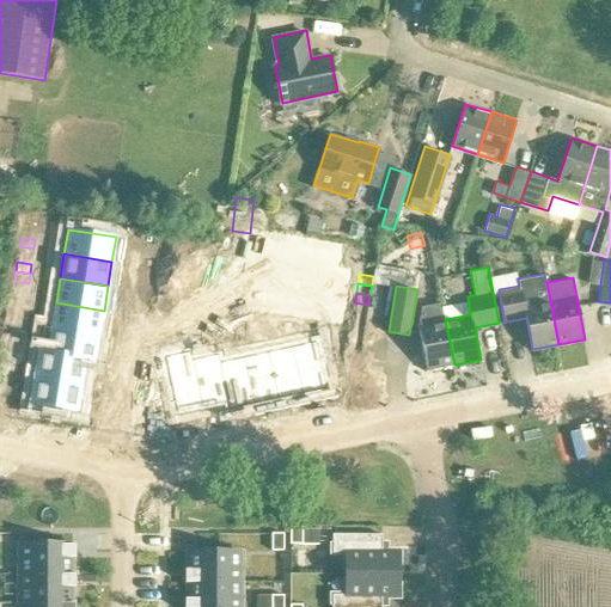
[(454,365),(445,319),(444,319),(441,301),(421,305),(419,324),(427,369),(454,365)]
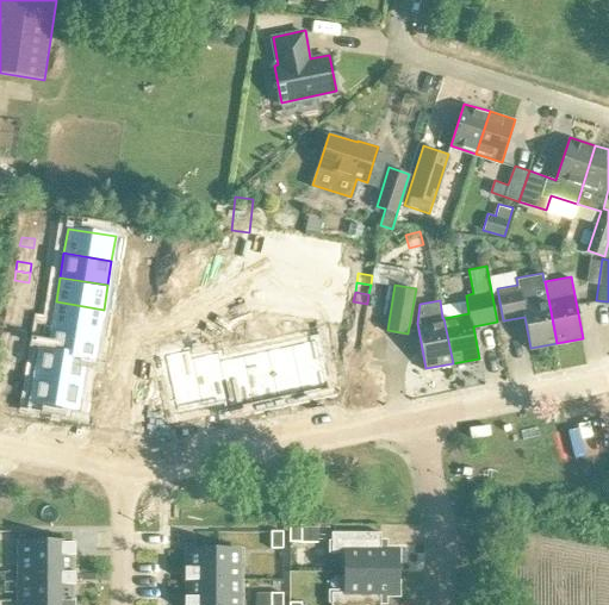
[(56,301),(51,325),(99,334),(104,310),(56,301)]
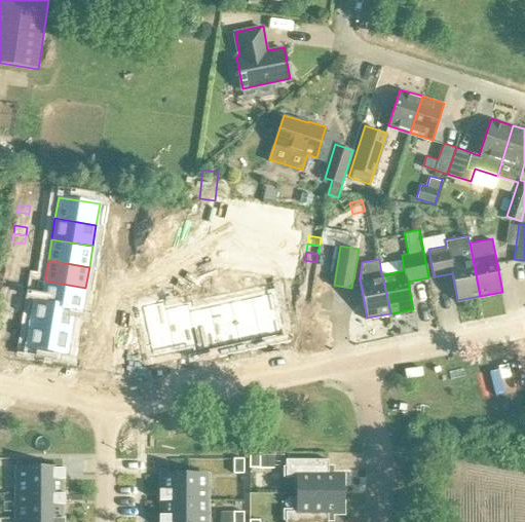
[(304,260),(303,267),(315,269),(316,262),(304,260)]
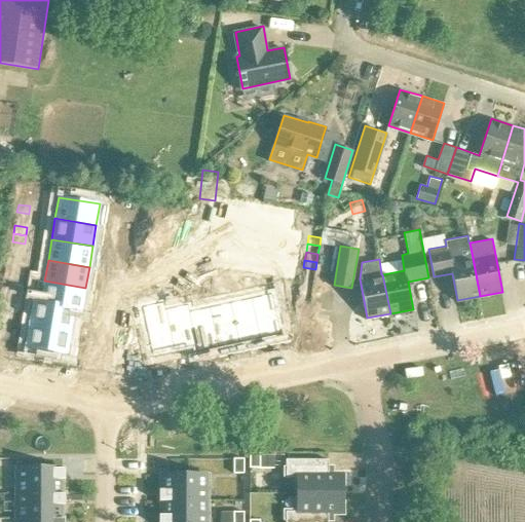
[(8,267),(6,274),(19,276),(20,269),(8,267)]
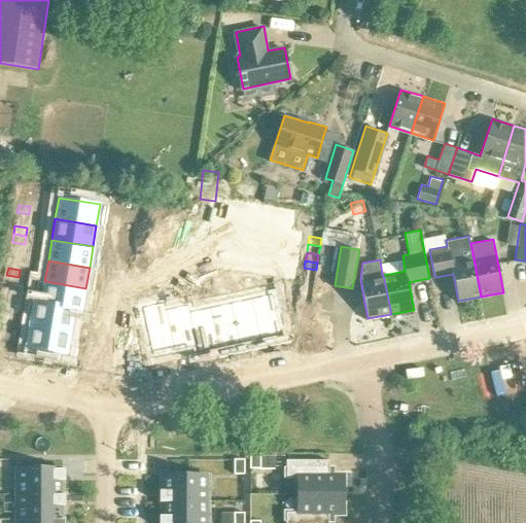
[(304,268),(303,276),(314,278),(316,270),(304,268)]
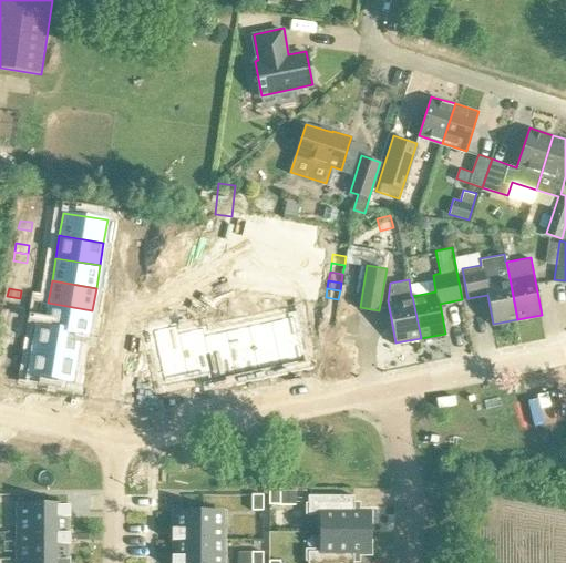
[(7,296),(6,305),(19,307),(20,298),(7,296)]
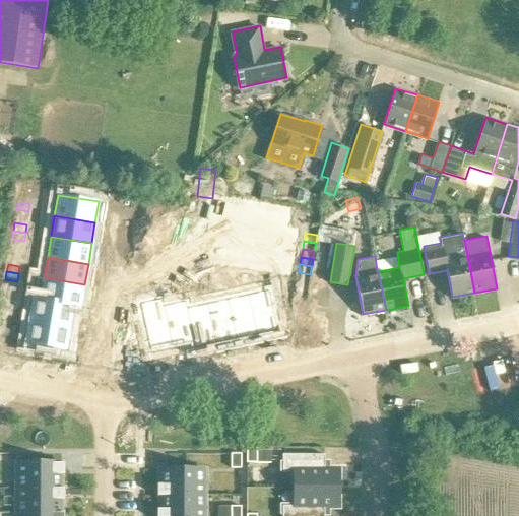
[(299,272),(297,280),(309,282),(310,274),(299,272)]
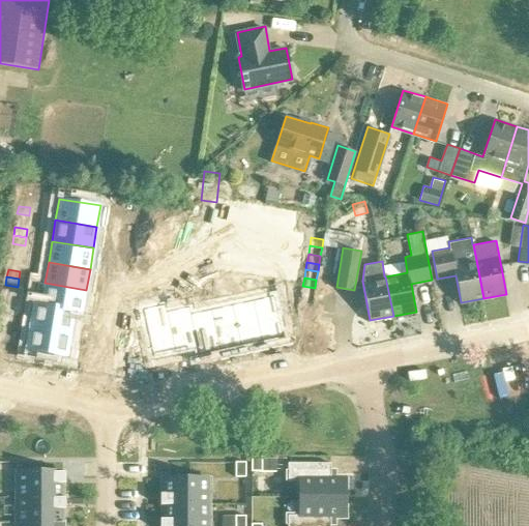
[(37,282),(34,303),(76,311),(83,313),(86,290),(45,283),(37,282)]
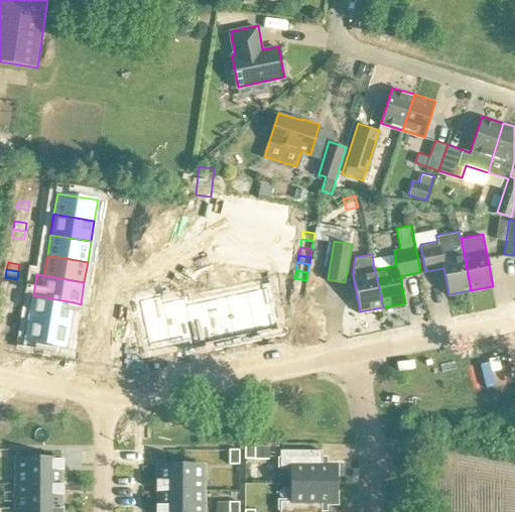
[(267,285),(247,290),(255,330),(276,326),(267,285)]
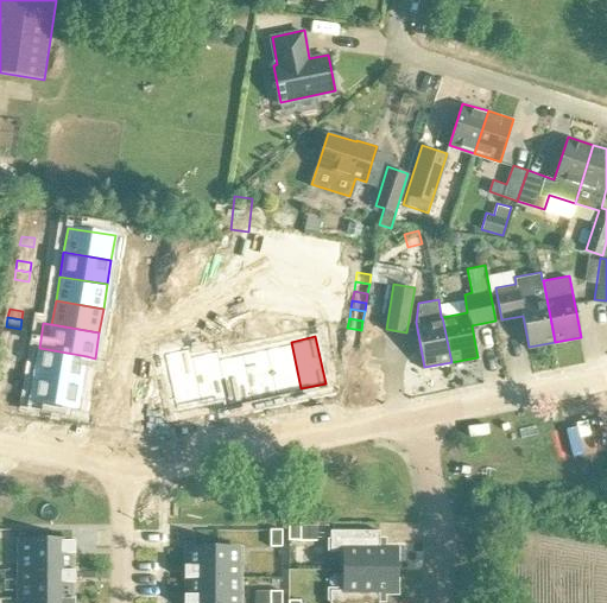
[(291,342),(266,347),(277,394),(301,388),(291,342)]
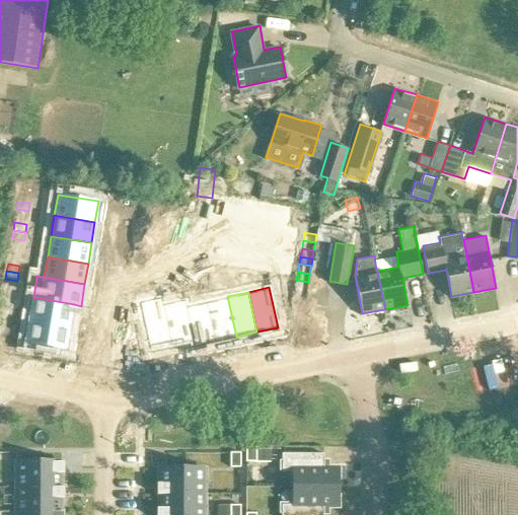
[(162,295),(140,300),(150,348),(172,343),(163,302),(162,295)]
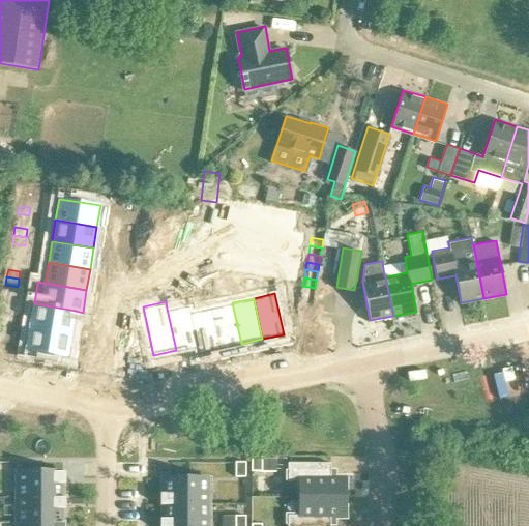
[(232,302),(211,307),(221,348),(241,344),(232,302)]
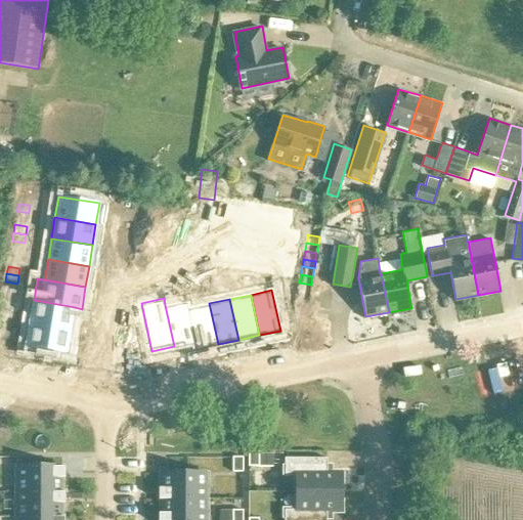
[(34,300),(30,321),(71,329),(75,307),(34,300)]
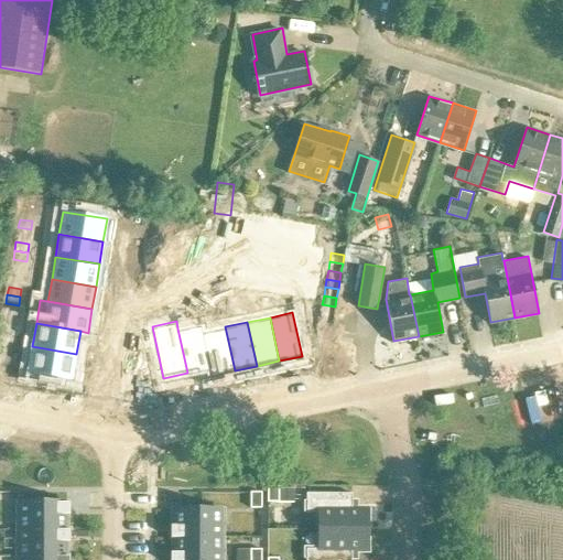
[(203,324),(177,329),(187,373),(209,368),(210,368),(203,332),(204,332),(203,324)]
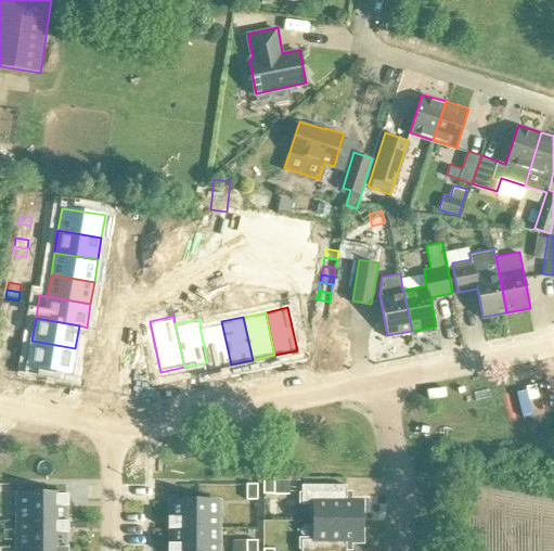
[(201,327),(200,327),(207,362),(206,362),(208,370),(231,364),(221,321),(201,327)]
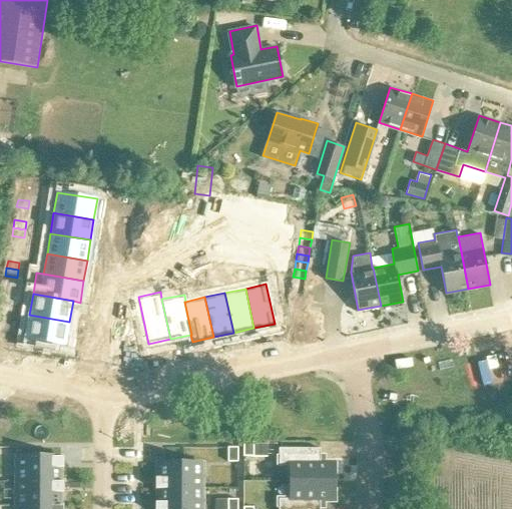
[(1,303),(0,306),(0,310),(11,312),(13,304),(1,303)]
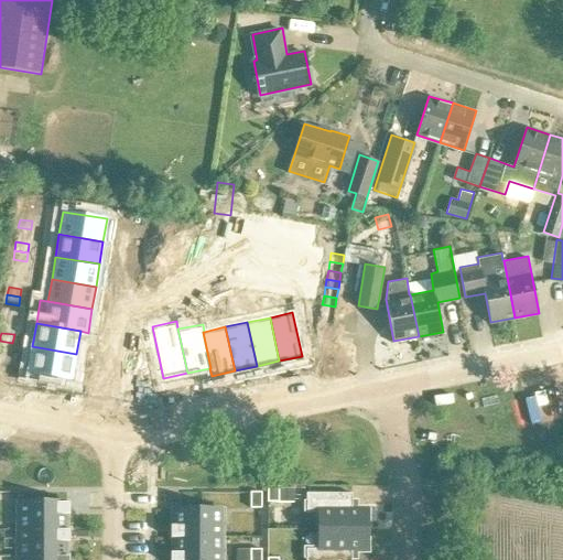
[(0,341),(0,350),(11,352),(12,343),(0,341)]
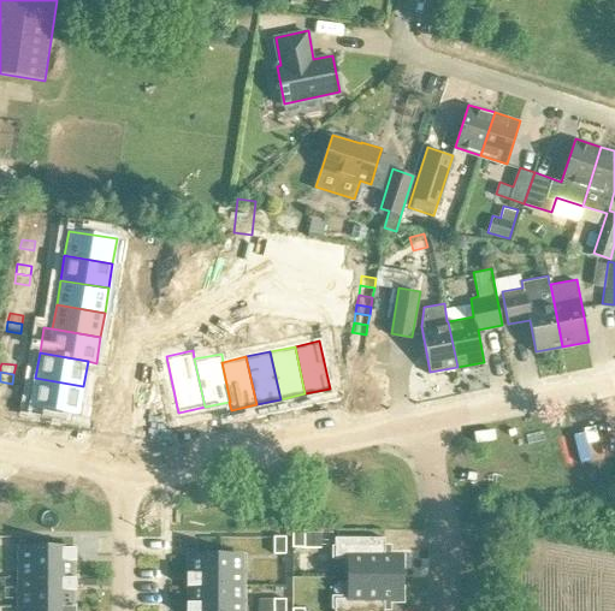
[(35,378),(30,404),(80,413),(83,386),(35,378)]
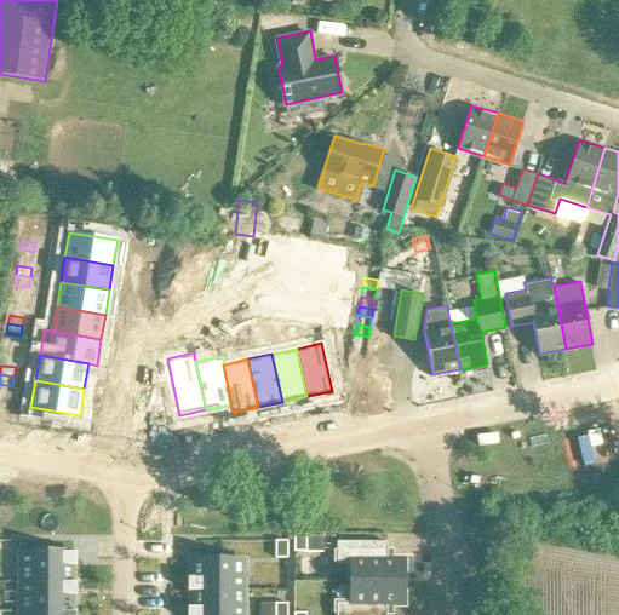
[(307,533),(294,533),(294,550),(307,550),(307,533)]
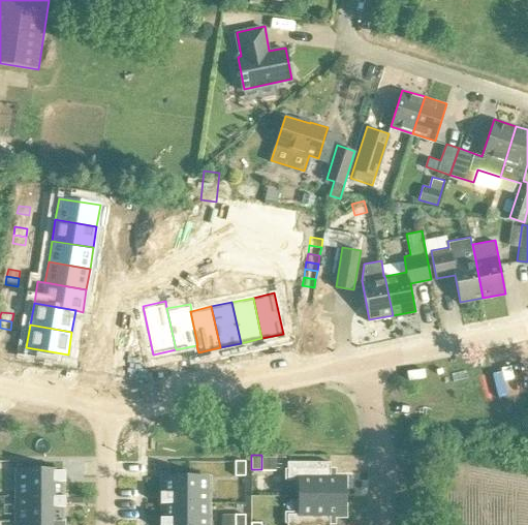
[(235,460),(235,474),(245,474),(246,460),(235,460)]
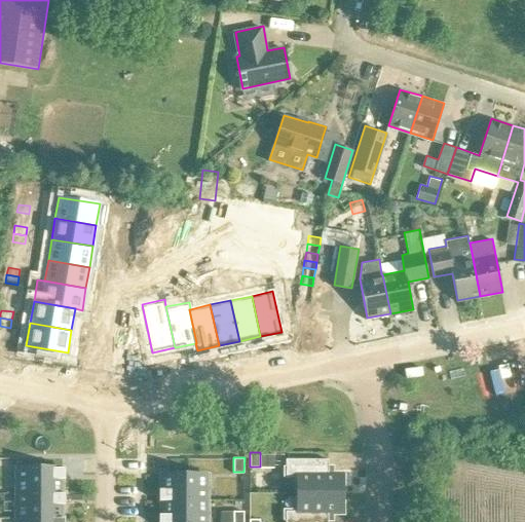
[(297,474),(297,492),(343,492),(343,472),(329,472),(329,458),(286,458),(286,474),(297,474)]
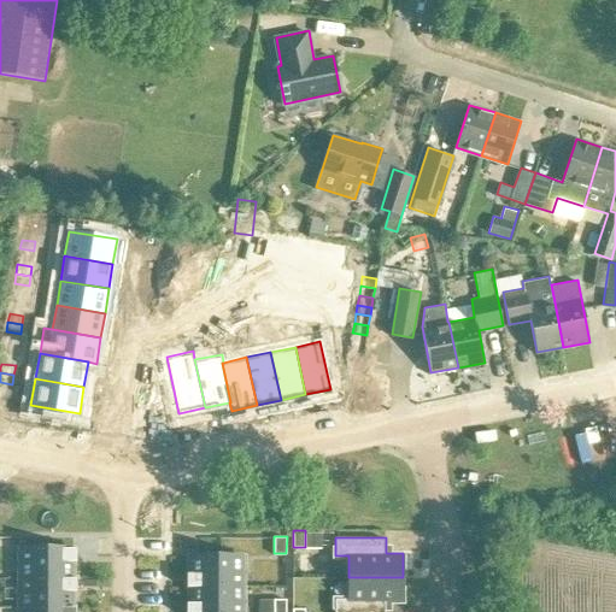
[(19,547),(19,577),(74,577),(74,548),(19,547)]
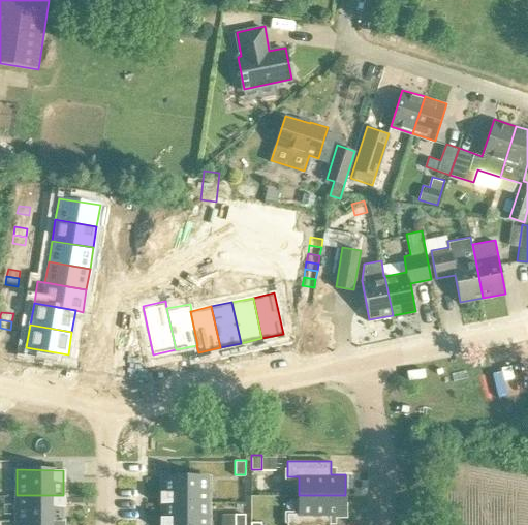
[(162,502),(209,502),(209,476),(162,476),(162,502)]
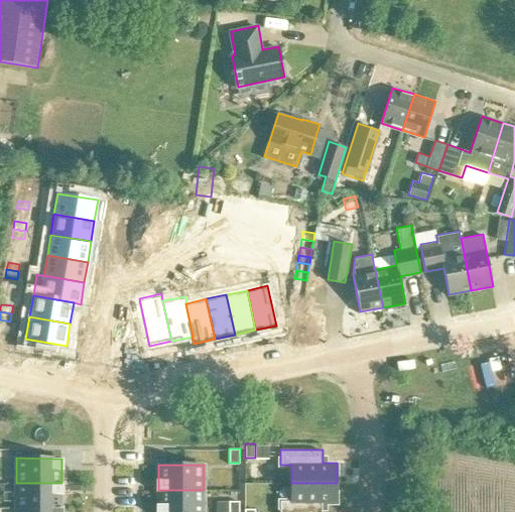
[(16,508),(61,508),(61,483),(16,483),(16,508)]
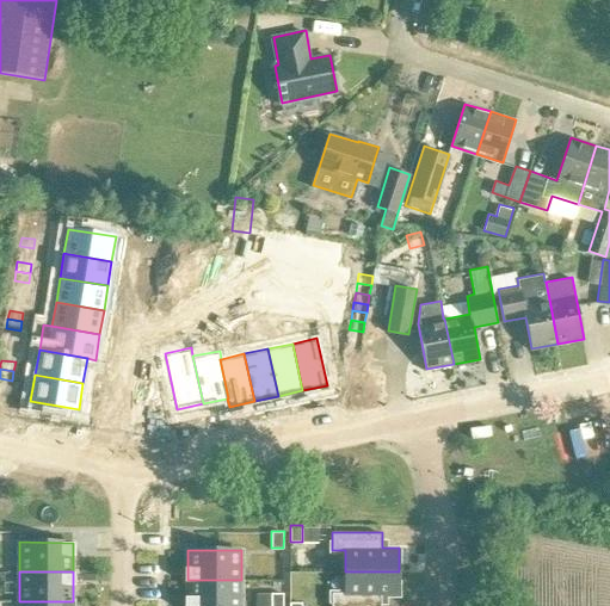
[(399,572),(345,572),(345,592),(332,592),(331,605),(381,605),(381,594),(399,594),(399,572)]
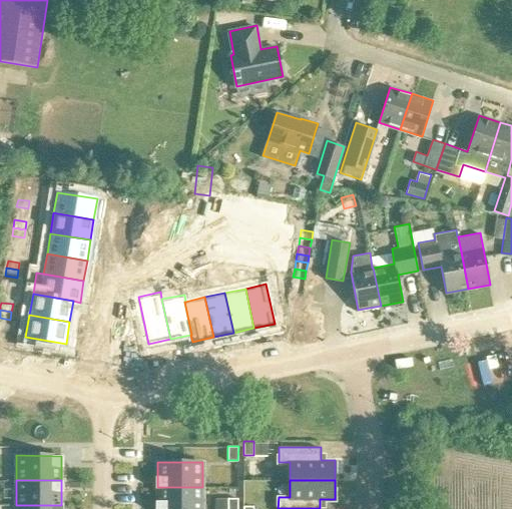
[(157,487),(156,508),(202,508),(202,487),(157,487)]
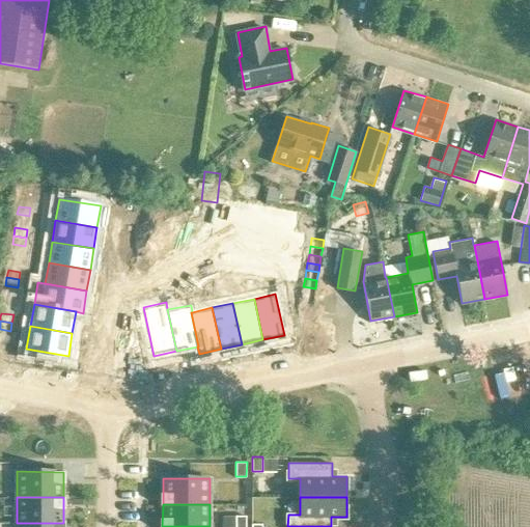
[(235,516),(235,526),(246,526),(246,516),(235,516)]
